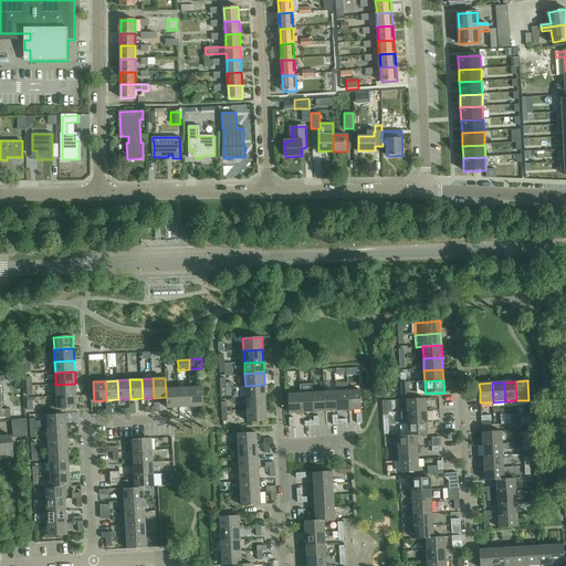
[(55,385),(56,397),(76,396),(75,384),(55,385)]
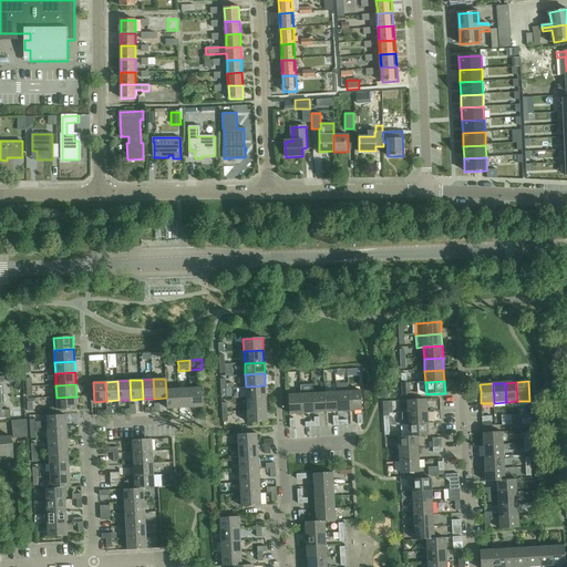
[(246,387),(247,399),(266,398),(265,385),(246,387)]
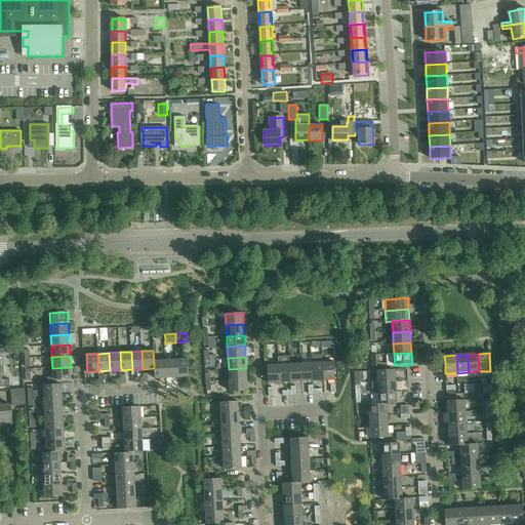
[(1,359),(0,358),(0,387),(10,387),(9,379),(2,379),(1,373),(1,359)]
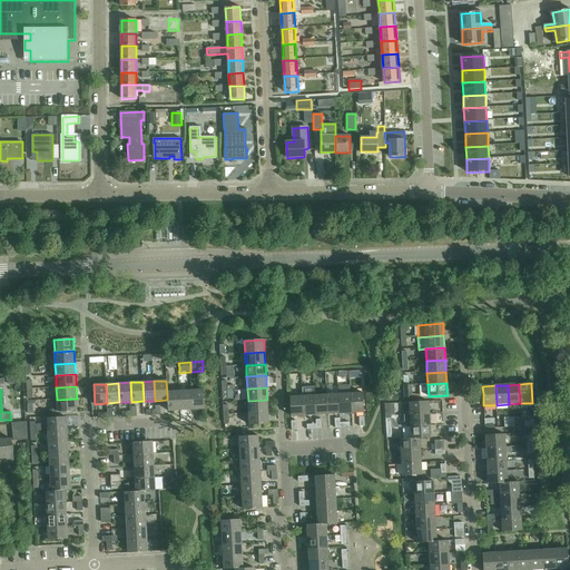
[(192,390),(179,391),(180,411),(193,410),(192,390)]
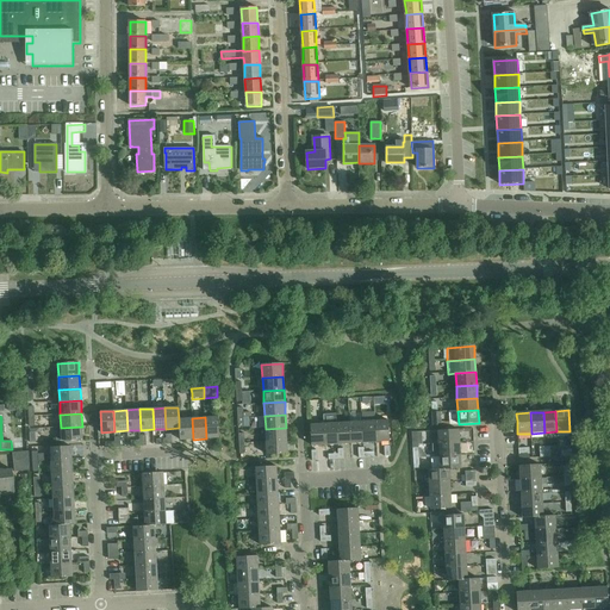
[(218,417),(205,417),(206,439),(219,437),(218,417)]
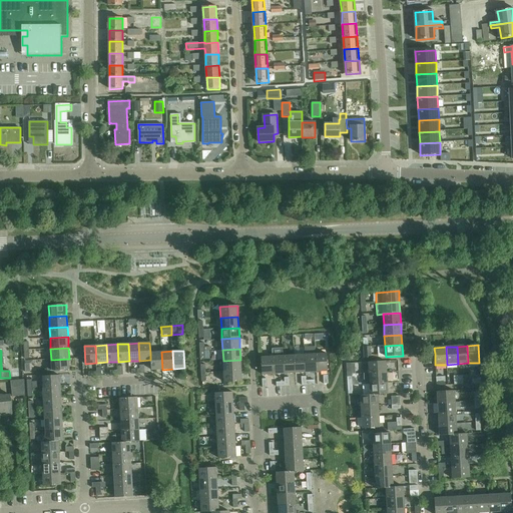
[(204,351),(199,352),(200,360),(205,360),(209,360),(209,351),(204,351)]
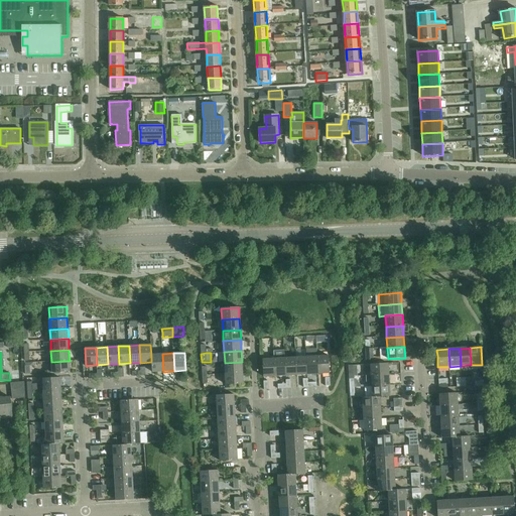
[(151,355),(151,362),(152,367),(152,372),(163,372),(162,354),(151,355)]
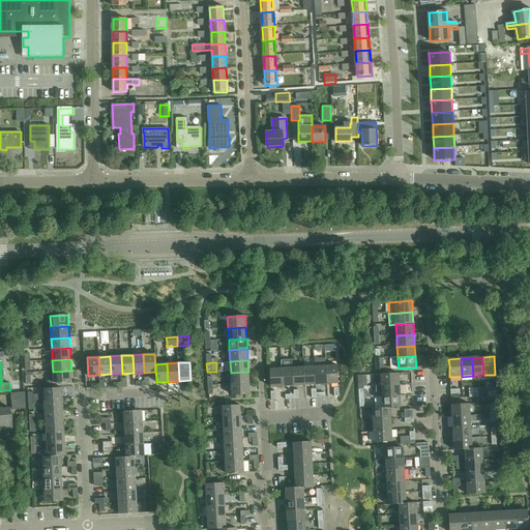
[(316,384),(326,384),(325,365),(315,366),(316,384)]
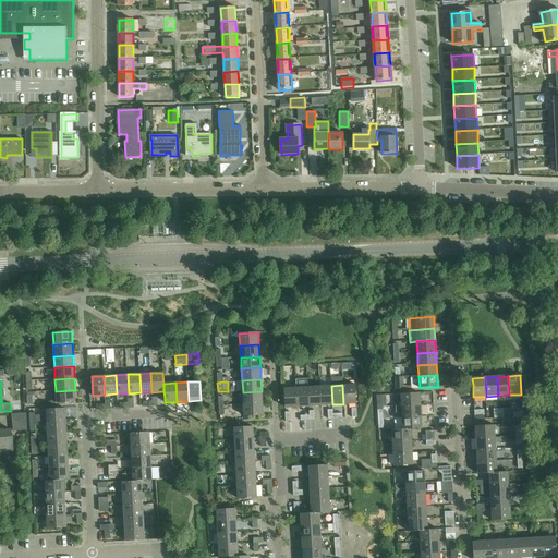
[(343,404),(356,403),(355,385),(342,385),(343,404)]
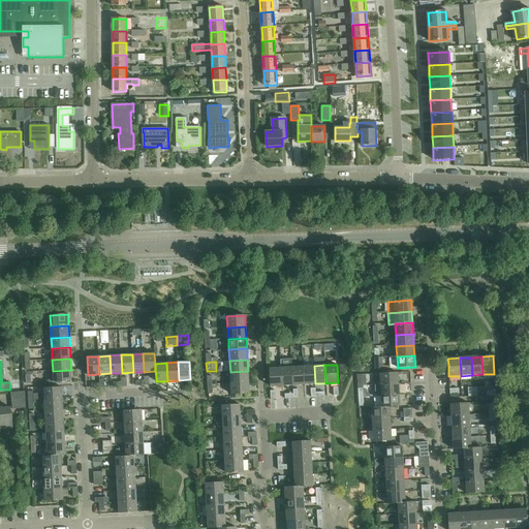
[(292,385),(304,384),(303,366),(291,367),(292,385)]
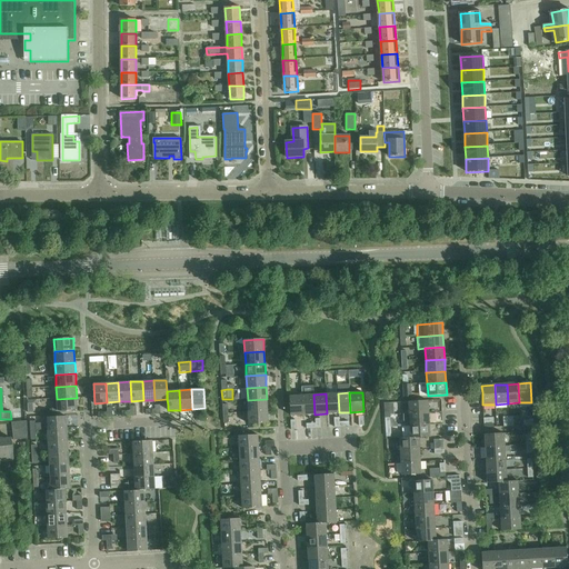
[(327,413),(339,412),(338,393),(326,393),(327,413)]
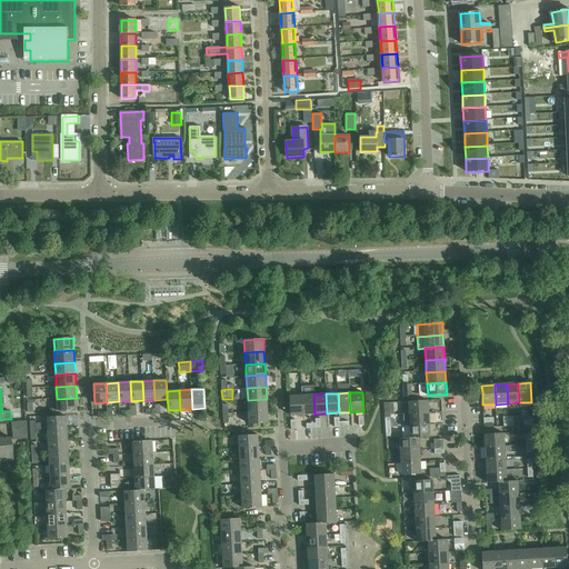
[(302,415),(315,415),(313,395),(301,396),(302,415)]
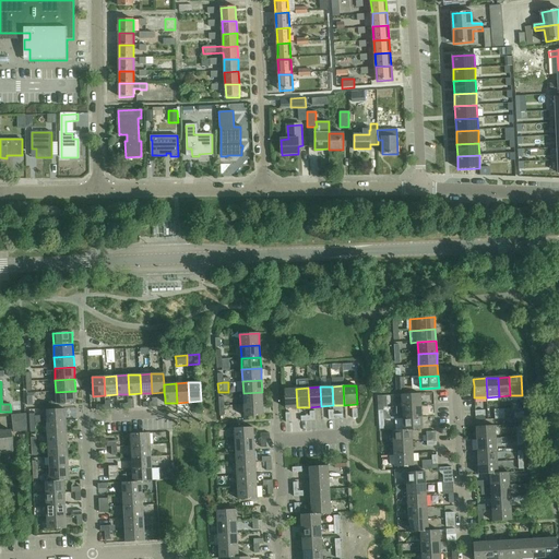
[(285,408),(297,407),(296,389),(284,389),(285,408)]
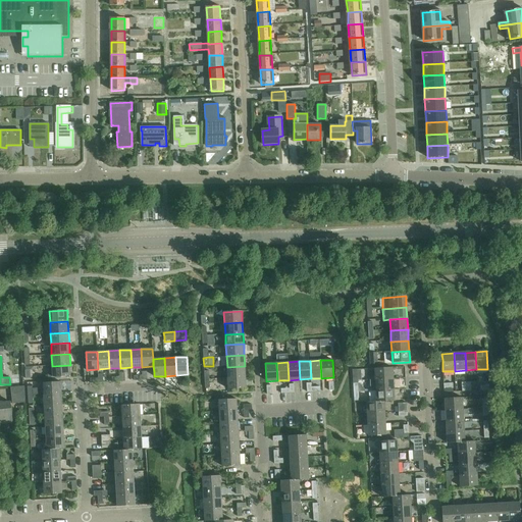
[(53,377),(70,376),(70,365),(52,366),(53,377)]
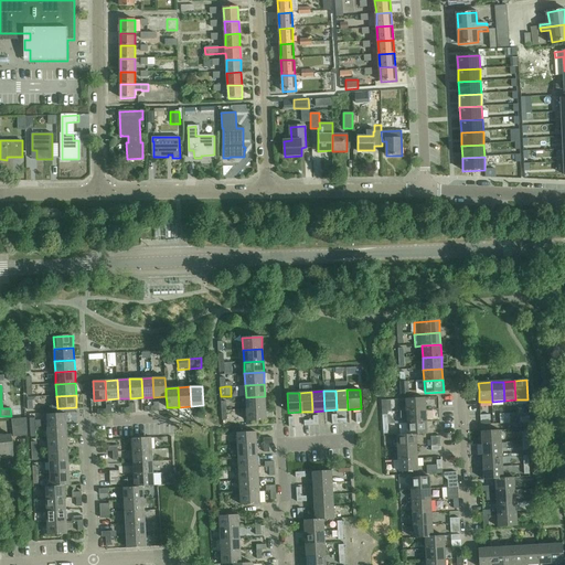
[(246,397),(246,409),(265,408),(265,396),(246,397)]
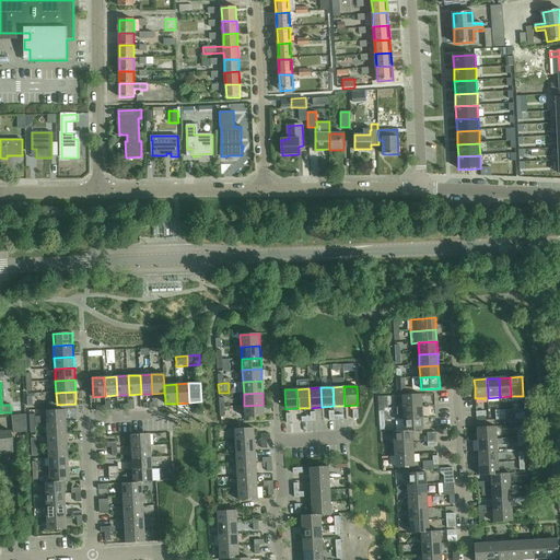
[(401,396),(403,408),(422,407),(421,395),(401,396)]
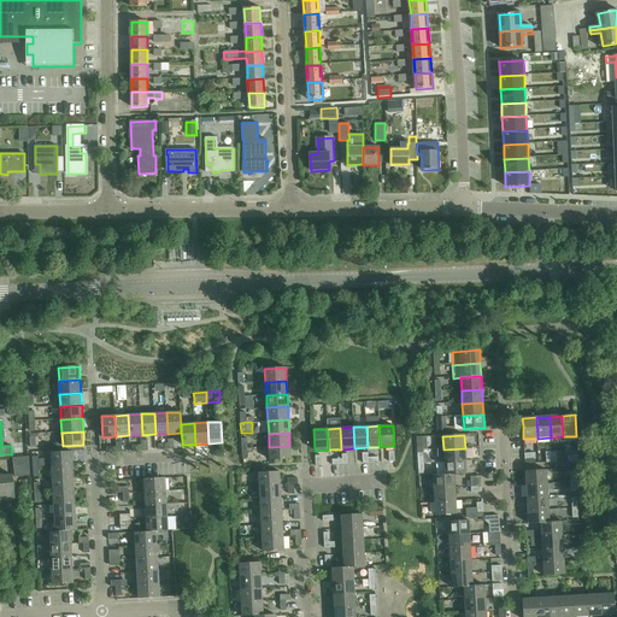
[(291,459),(289,446),(269,447),(270,460),(291,459)]
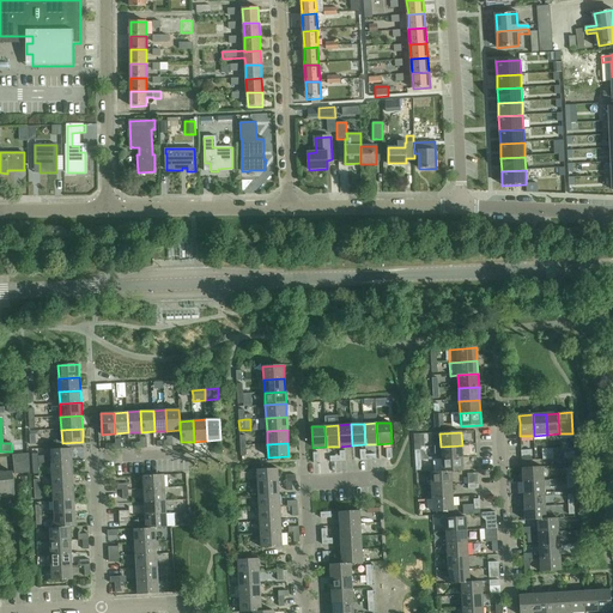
[(441,447),(434,447),(435,460),(442,459),(462,457),(462,445),(441,447)]
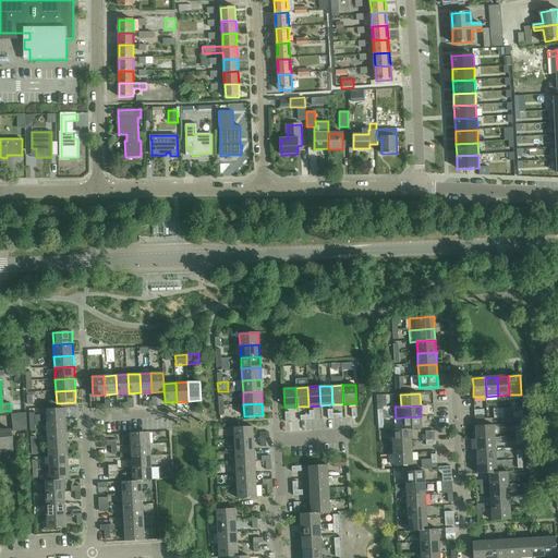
[(46,409),(47,422),(65,421),(65,409),(46,409)]
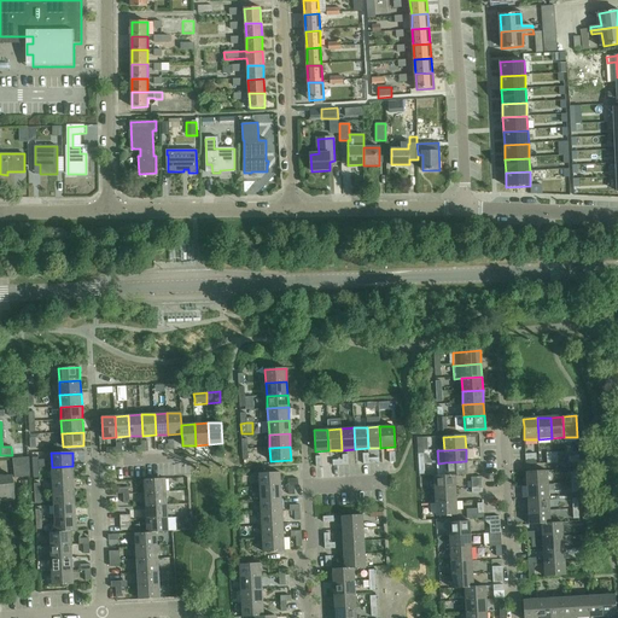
[(536,464),(536,459),(536,454),(525,454),(526,465),(536,464)]
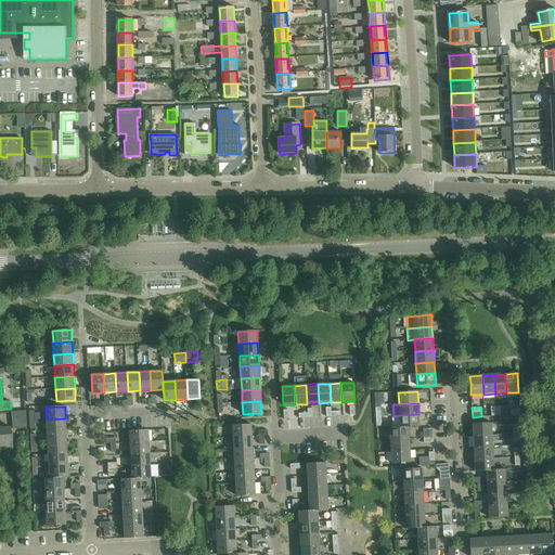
[(11,412),(12,421),(26,420),(26,411),(11,412)]
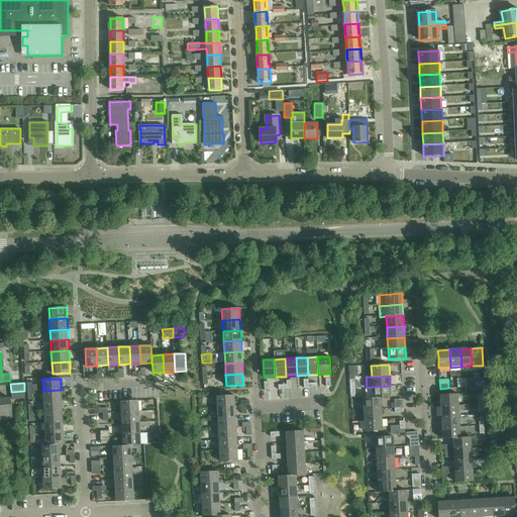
[(373,387),(373,398),(381,398),(391,398),(390,386),(373,387)]
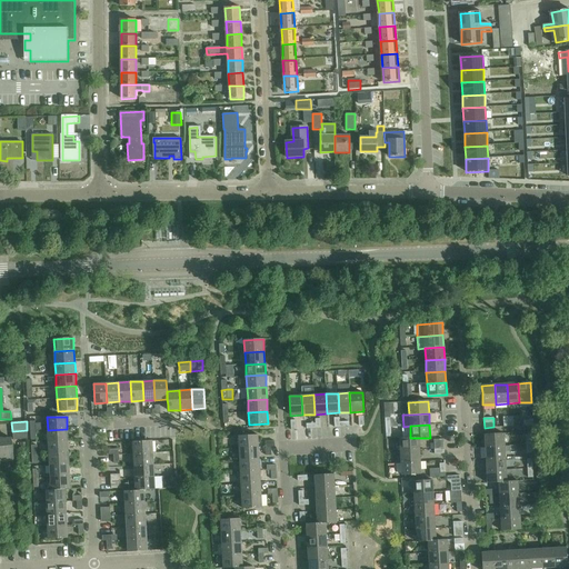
[(48,430),(49,441),(68,440),(67,429),(48,430)]
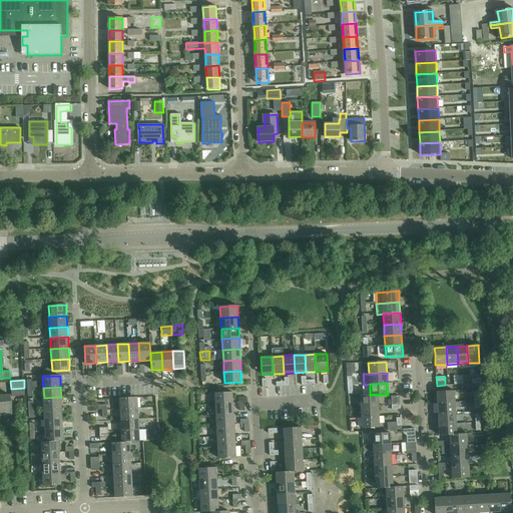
[(12,397),(25,396),(24,388),(11,389),(12,397)]
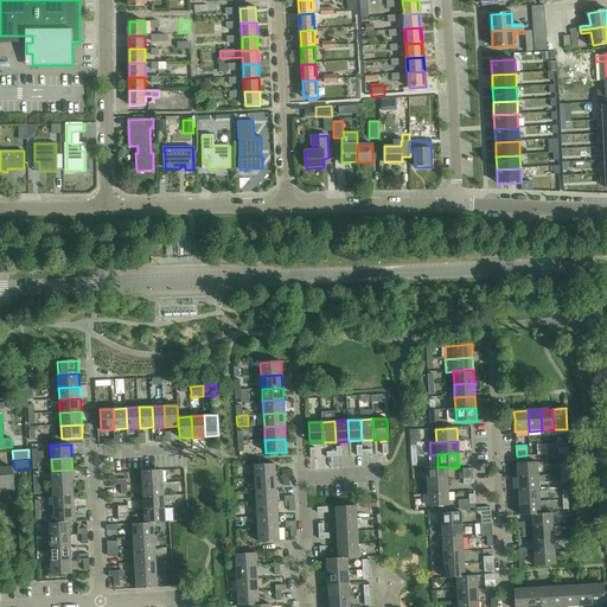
[(517,464),(518,477),(538,475),(537,462),(517,464)]
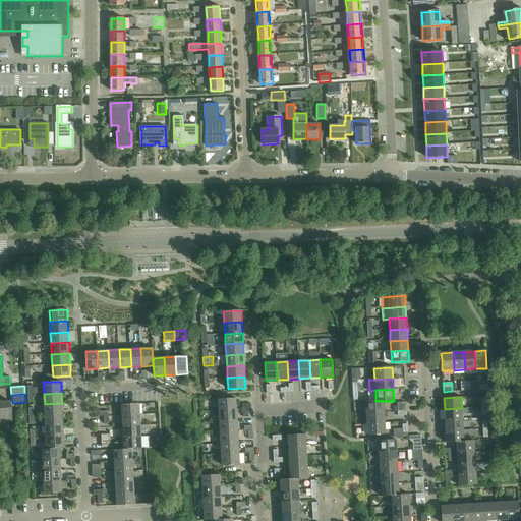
[(218,399),(219,411),(237,410),(236,399),(218,399)]
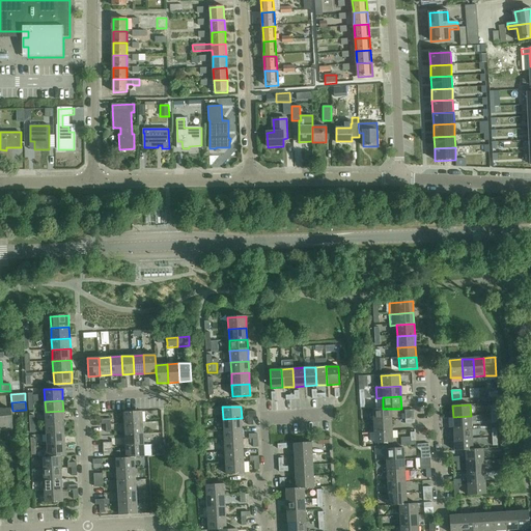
[(0,429),(12,428),(10,409),(0,409),(0,429)]
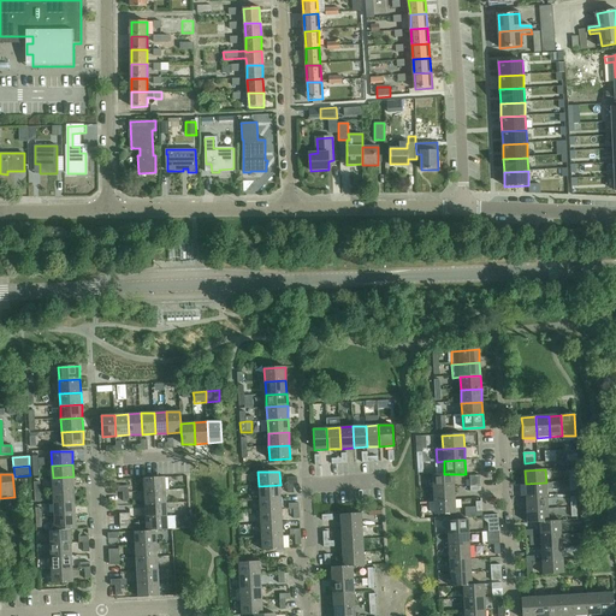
[(432,475),(433,489),(454,487),(454,474),(444,474),(432,475)]
